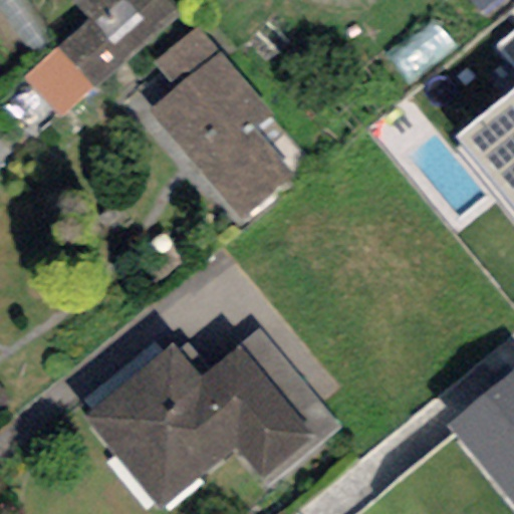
[(180,13),(168,0),(73,0),(90,18),(56,48),(92,84),(95,89),(180,13)]
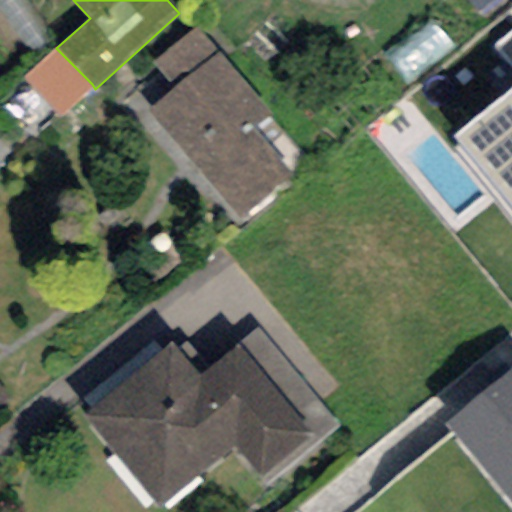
[(495,0),(461,0),(475,16),(495,0)]
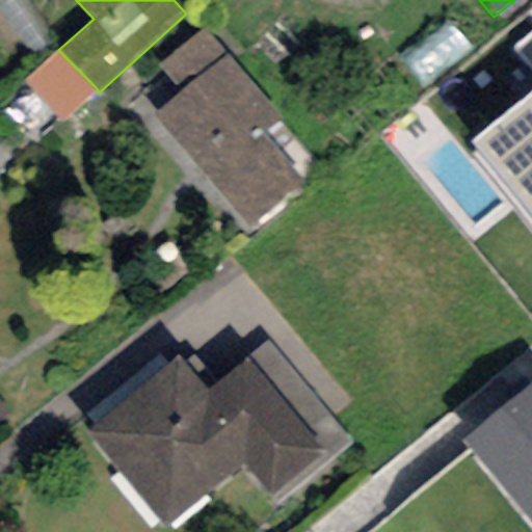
[(280,121),(206,29),(160,67),(180,91),(153,113),(247,231),(300,188),(287,171),(293,166),(265,132),(280,121)]
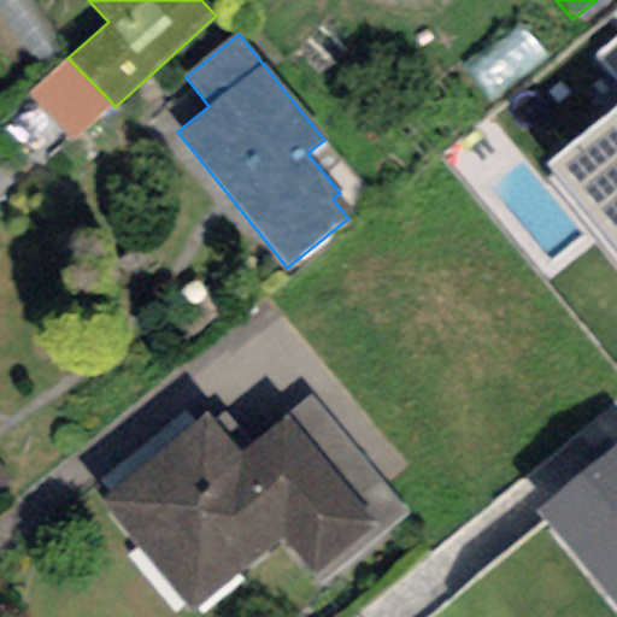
[(71,140),(111,101),(68,58),(28,97),(71,140)]
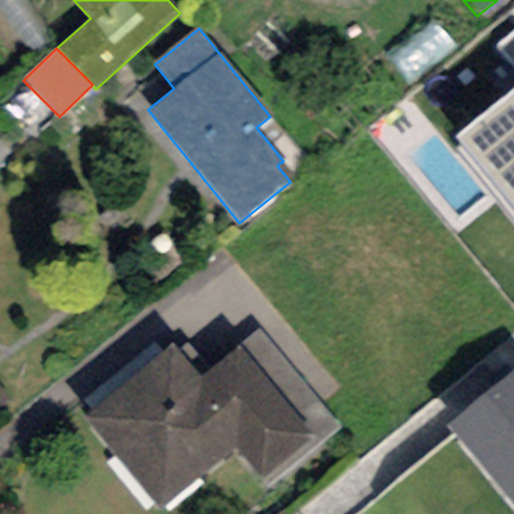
[(513,88),(455,137),(513,210),(513,88)]
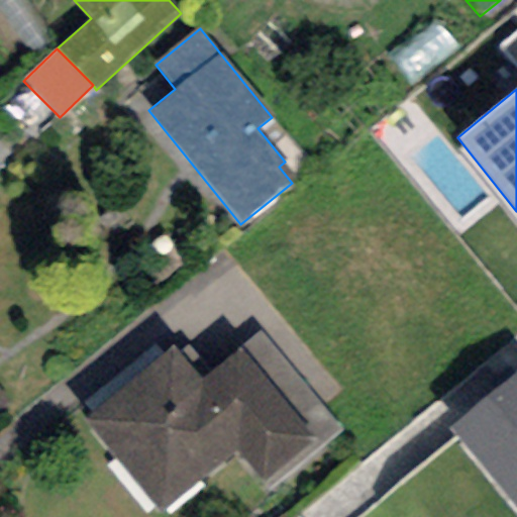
[(200,379),(173,346),(84,421),(162,514),(234,453),(267,492),(341,430),(259,330),(200,379)]
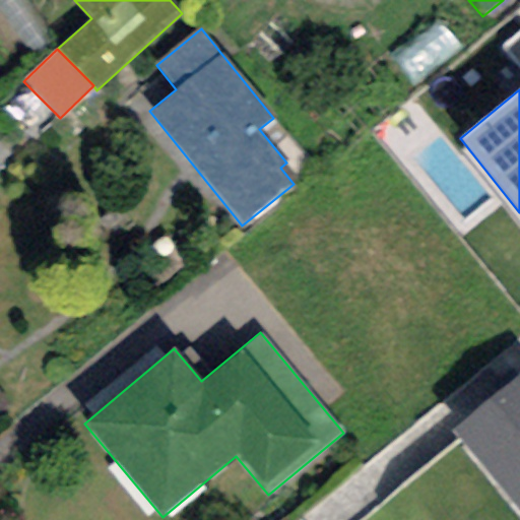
[(519,373),(450,431),(519,517),(519,373)]
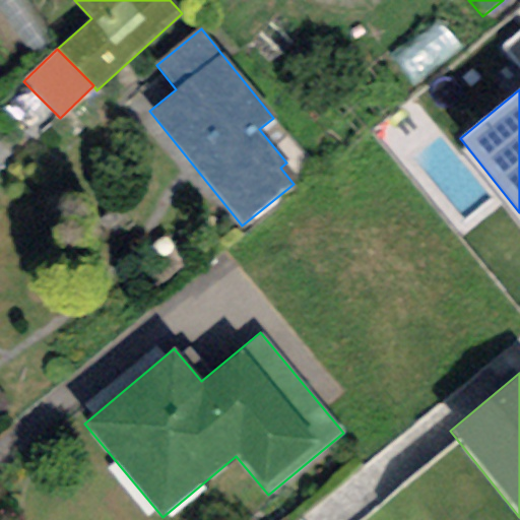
[(0,391),(0,414),(11,405),(0,391)]
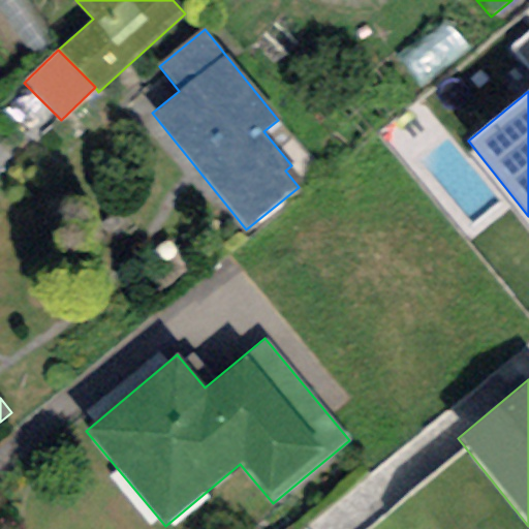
All buildings are outlined.
